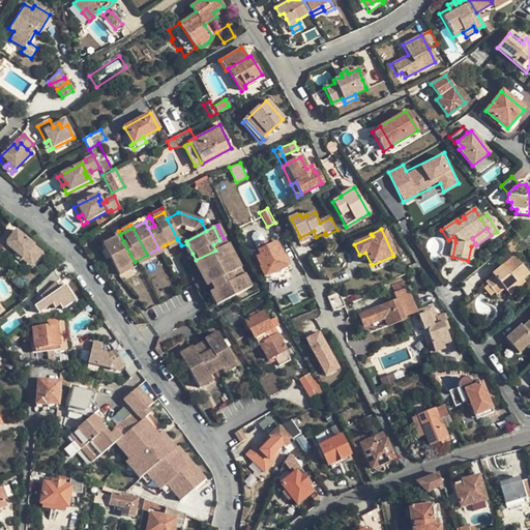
[(33,263),(41,254),(32,246),(18,233),(15,237),(11,235),(7,231),(1,238),(0,238),(0,252),(1,254),(9,249),(15,254),(21,260),(25,256),(33,263)]
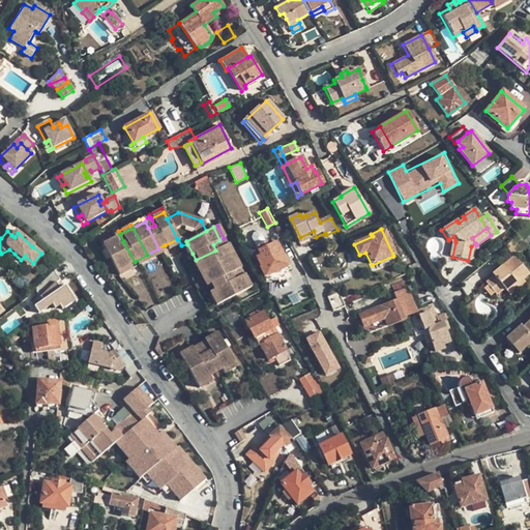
[(303,243),(316,237),(314,231),(300,237),(303,243)]
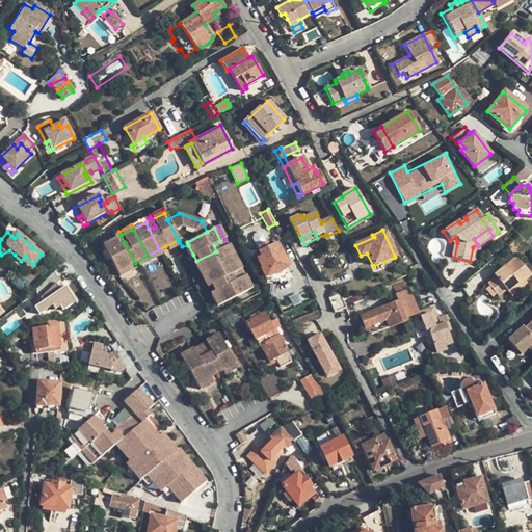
[(121,235),(120,233),(113,236),(114,239),(118,245),(124,242),(121,235)]
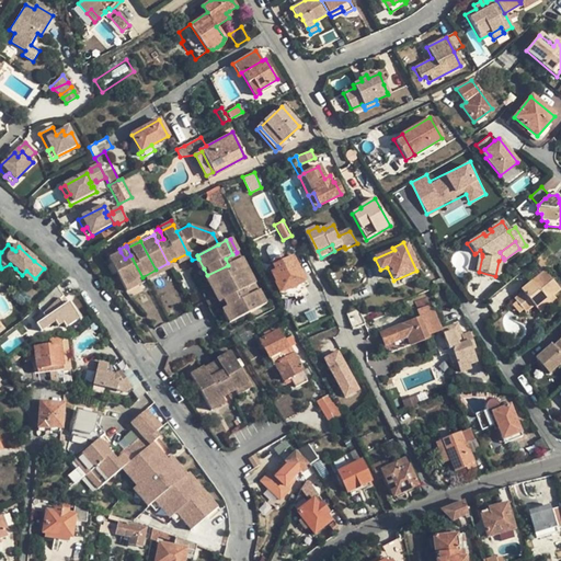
[(274,284),(278,293),(283,293),(302,284),(305,281),(300,271),(299,271),(292,255),(283,260),(276,248),(272,245),(266,248),(265,252),(274,271),(271,273),(275,284),(274,284)]
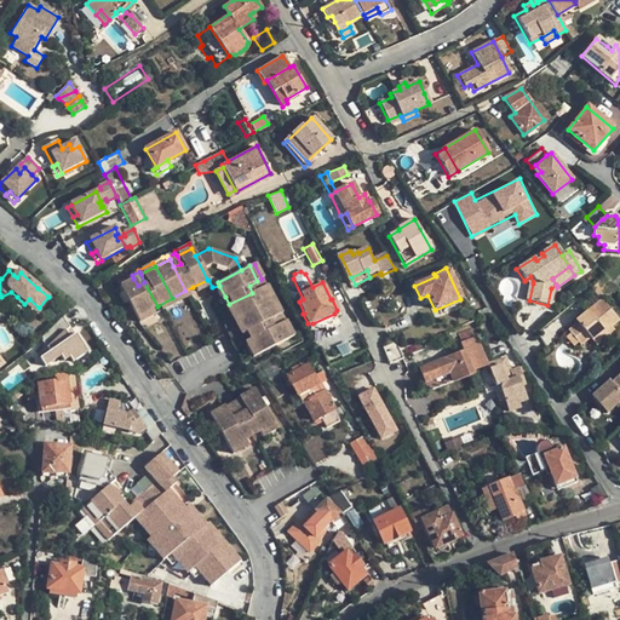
[(602,299),(616,288),(610,281),(606,276),(592,288),(601,299),(602,299)]
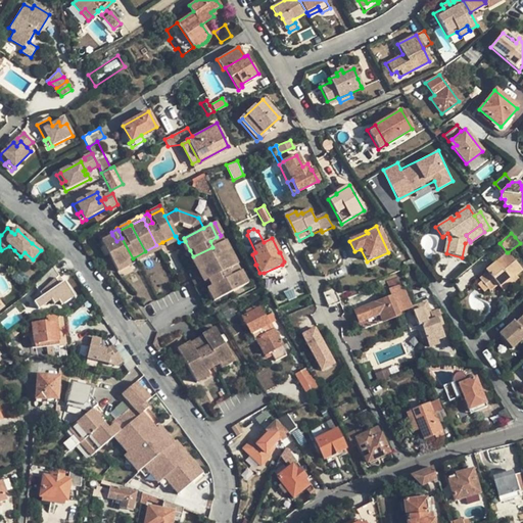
[(99,241),(107,255),(121,249),(116,241),(112,235),(99,241)]
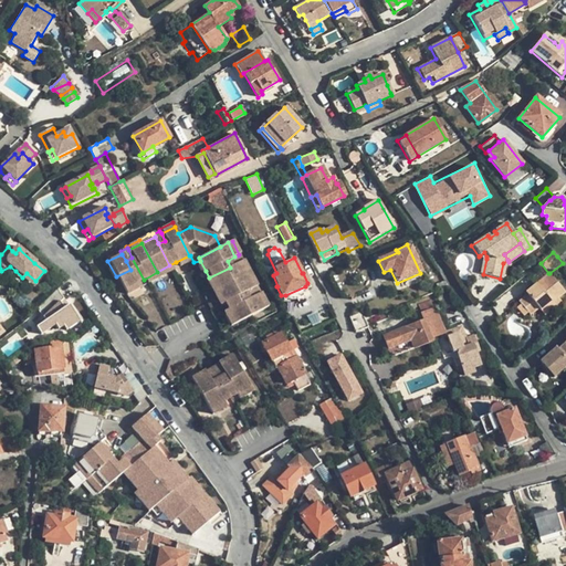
[(179,268),(188,263),(194,262),(190,255),(189,255),(176,262),(179,268)]
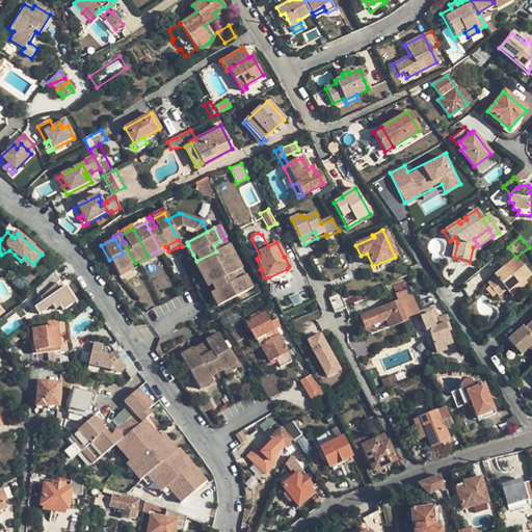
[(227,246),(223,240),(220,241),(214,245),(216,251),(223,247),(227,246)]
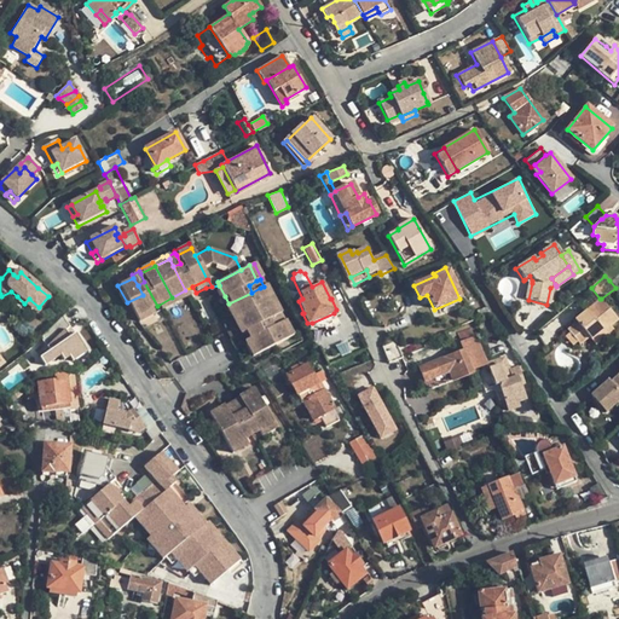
[(143,295),(127,302),(134,317),(150,310),(157,306),(144,282),(138,285),(143,295)]
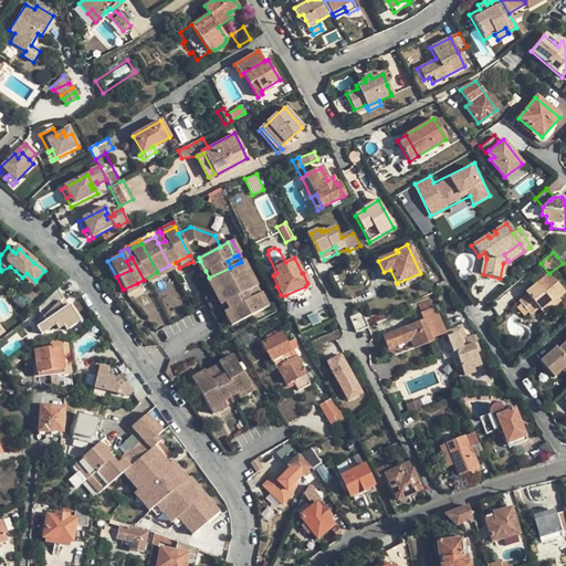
[(194,262),(195,264),(200,274),(206,271),(200,261),(194,262)]
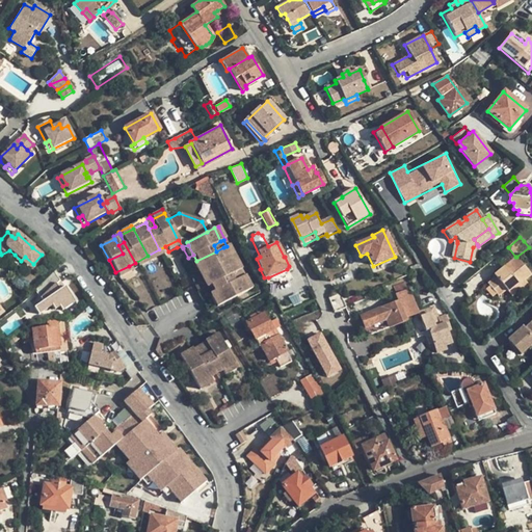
[(228,245),(227,246),(223,247),(230,259),(234,257),(228,245)]
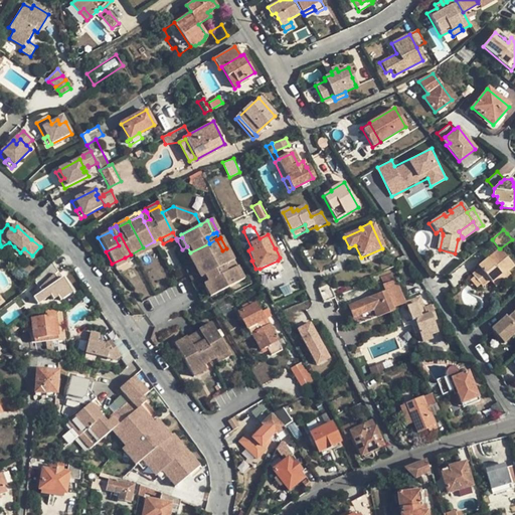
[(190,252),(196,265),(222,250),(216,239),(209,243),(190,252)]
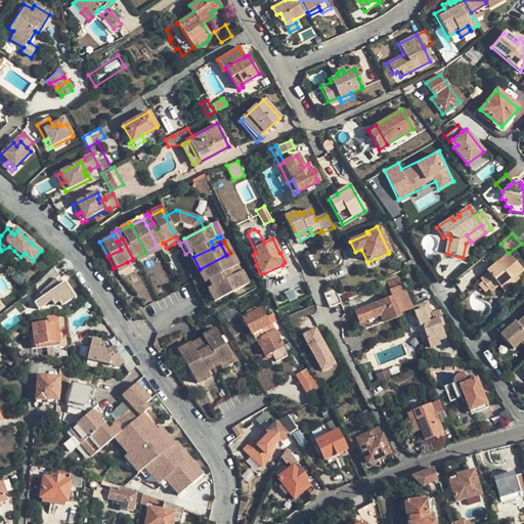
[(160,252),(157,246),(145,252),(147,257),(160,252)]
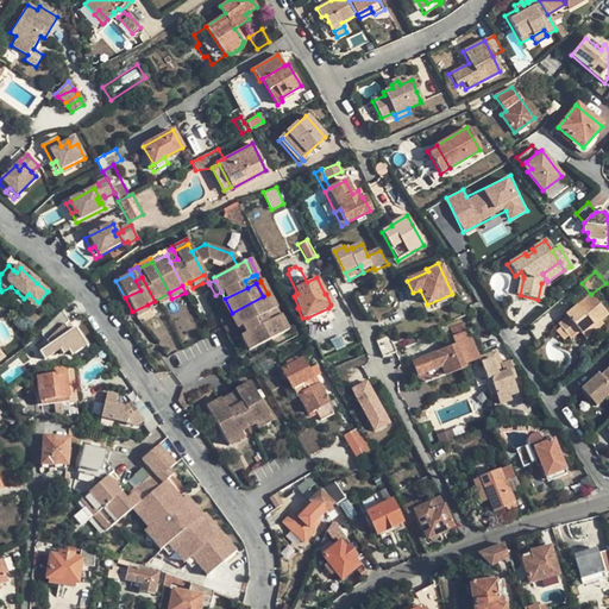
[(157,306),(171,299),(169,293),(155,301),(157,306)]
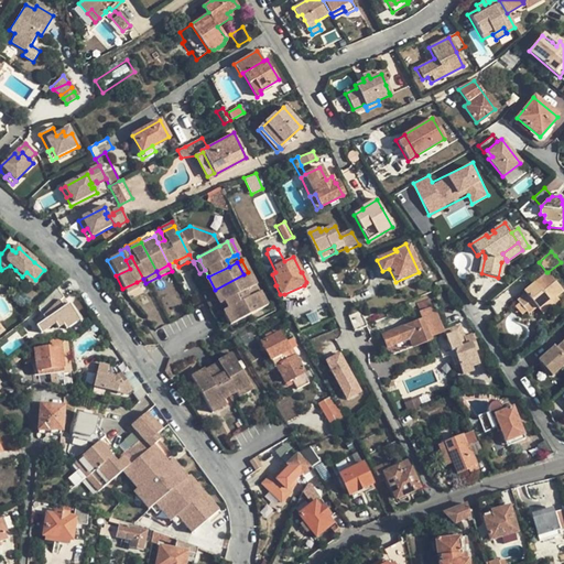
[(32,284),(35,280),(26,272),(22,277),(32,284)]
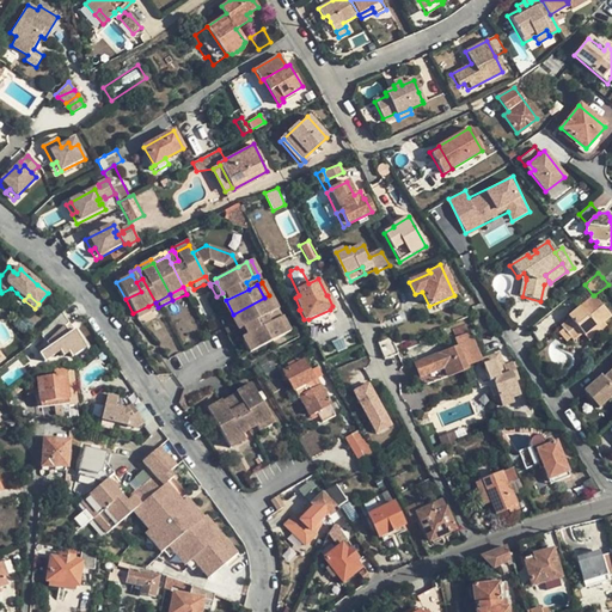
[(276,310),(269,295),(264,298),(273,313),(264,317),(268,324),(276,319),(279,318),(275,311),(276,310)]
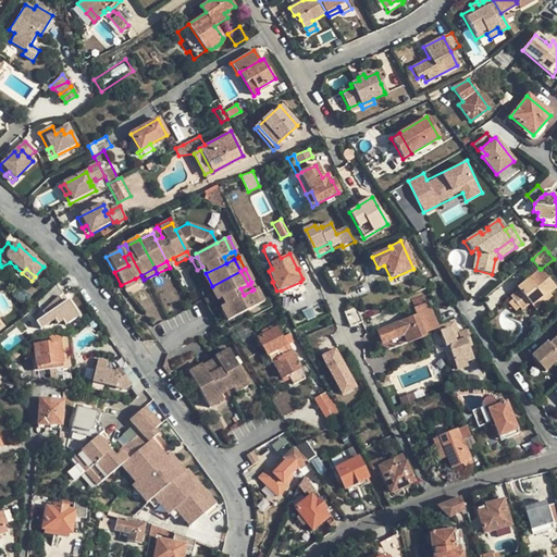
[(512,300),(509,302),(515,310),(519,308),(521,311),(530,305),(531,306),(547,292),(548,294),(556,287),(541,269),(540,269),(517,287),(518,289),(509,296),(512,300)]
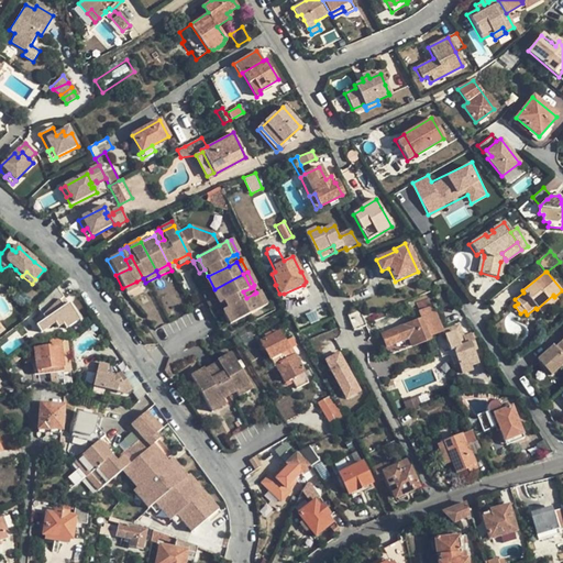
[(214,289),(221,302),(243,291),(251,288),(243,274),(214,289)]
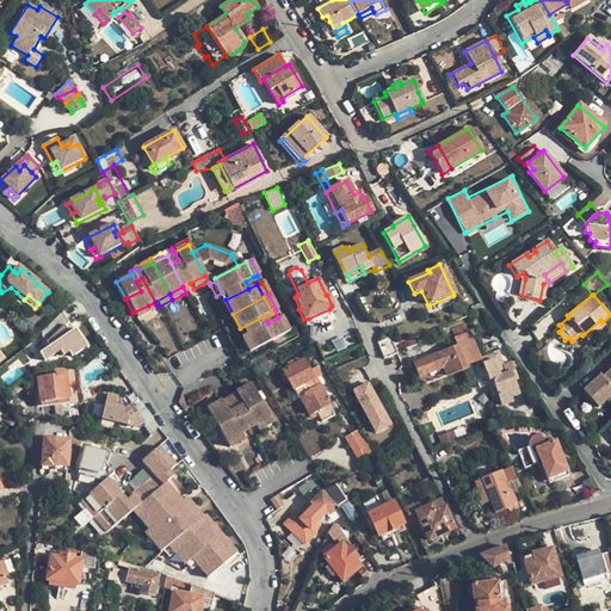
[(221,303),(228,316),(233,314),(226,300),(221,303)]
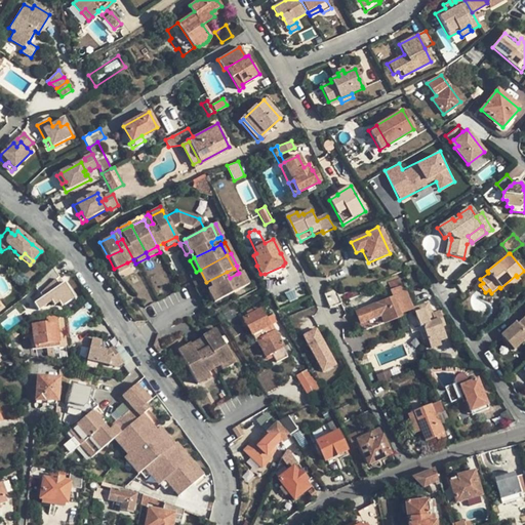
[(129,268),(127,263),(114,269),(117,274),(129,268)]
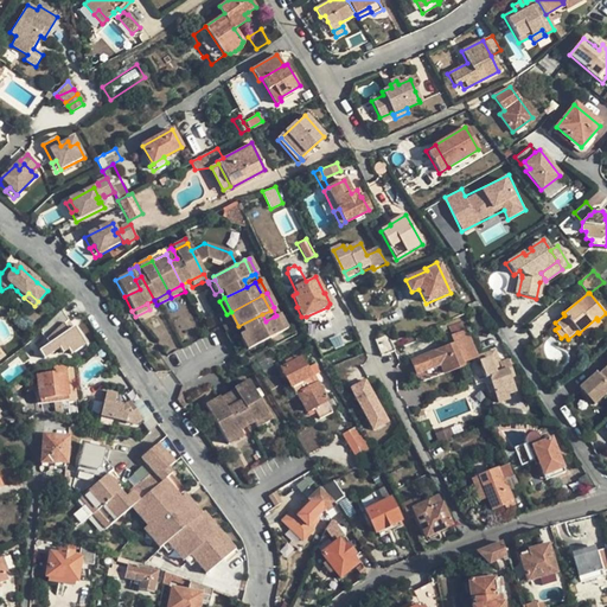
[(234,328),(238,326),(231,312),(227,314),(234,328)]
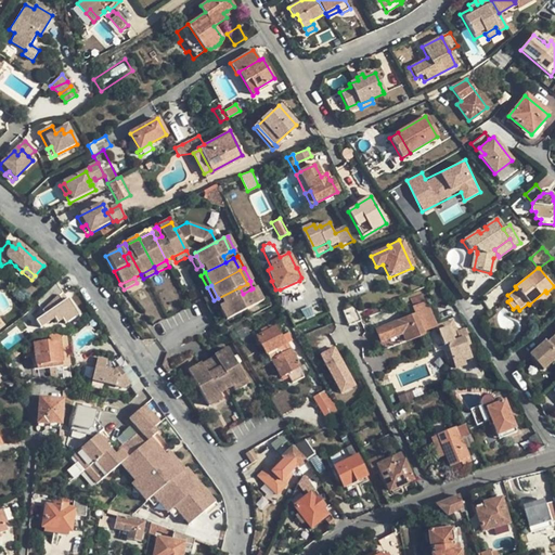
[(237,297),(243,294),(240,287),(218,298),(222,305),(229,319),(245,310),(237,297)]
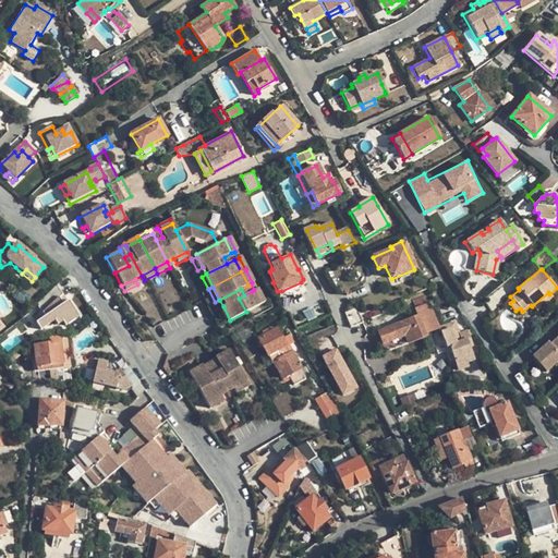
[(255,289),(254,290),(252,291),(258,305),(263,303),(255,289)]
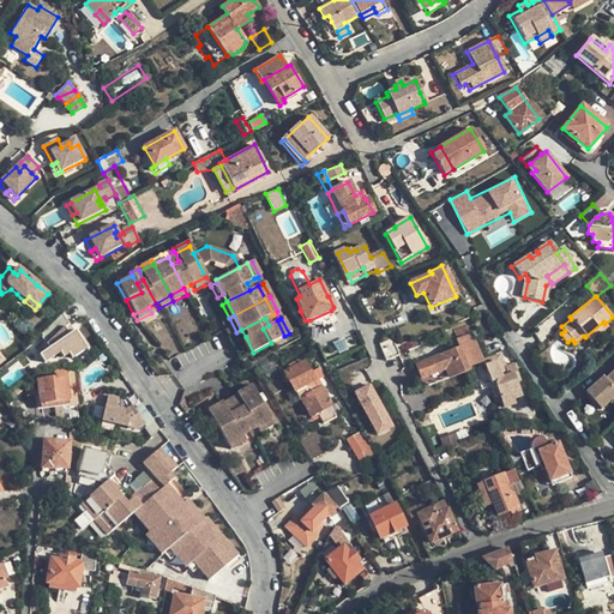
[(284,336),(277,320),(269,325),(263,329),(271,343),(284,336)]
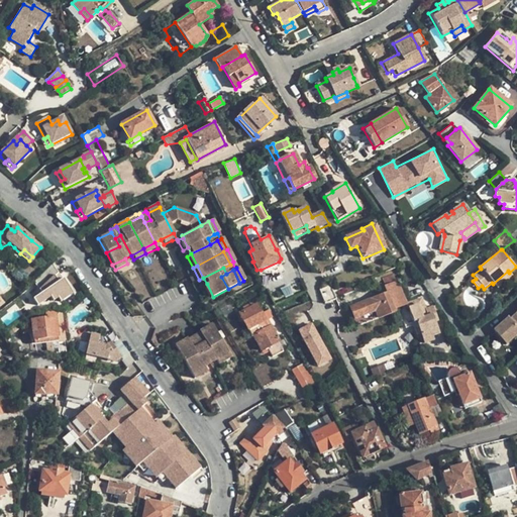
[(512,276),(509,273),(508,271),(493,284),(497,289),(512,276)]
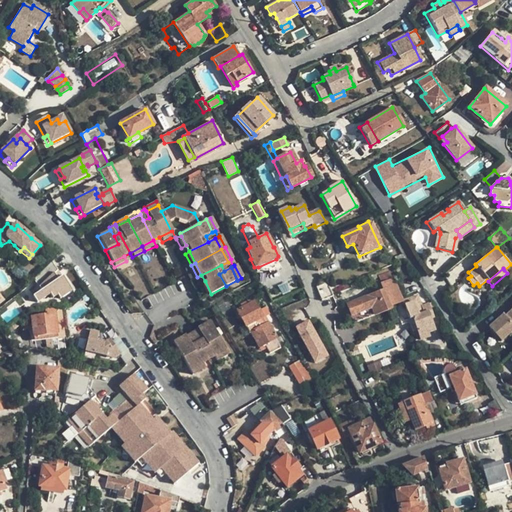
[(377,275),(380,283),(392,278),(389,270),(377,275)]
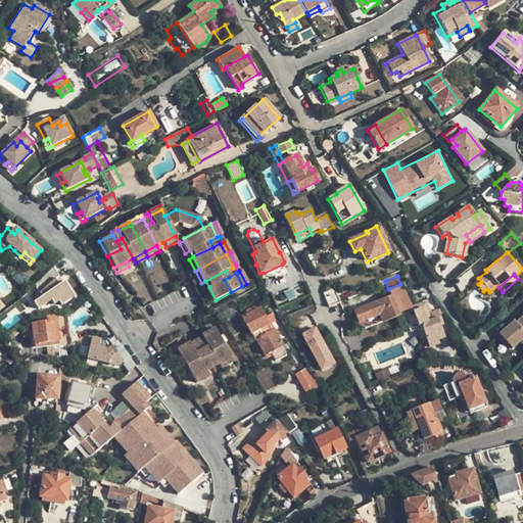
[(77,295),(64,279),(59,283),(55,279),(40,290),(43,293),(34,300),(41,311),(58,298),(63,304),(77,295)]
